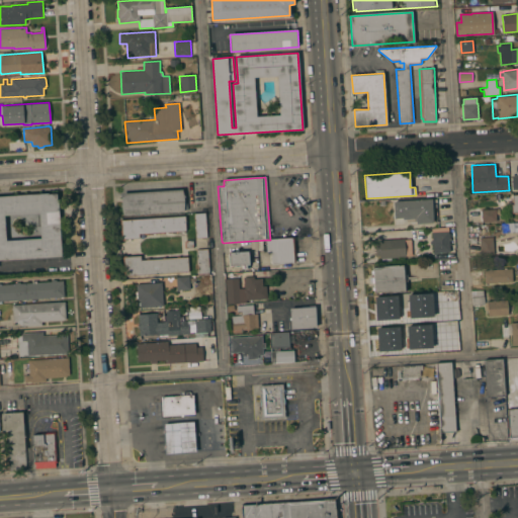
[(182,189),(185,201),(185,204),(187,204),(187,210),(123,214),(121,205),(121,193),(182,189)]
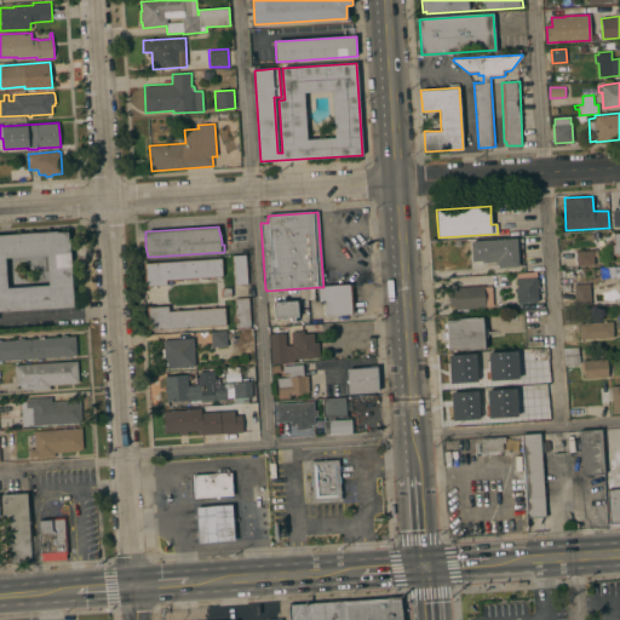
[(0,235),(58,231),(58,233),(68,231),(69,239),(74,306),(0,310),(0,235)]
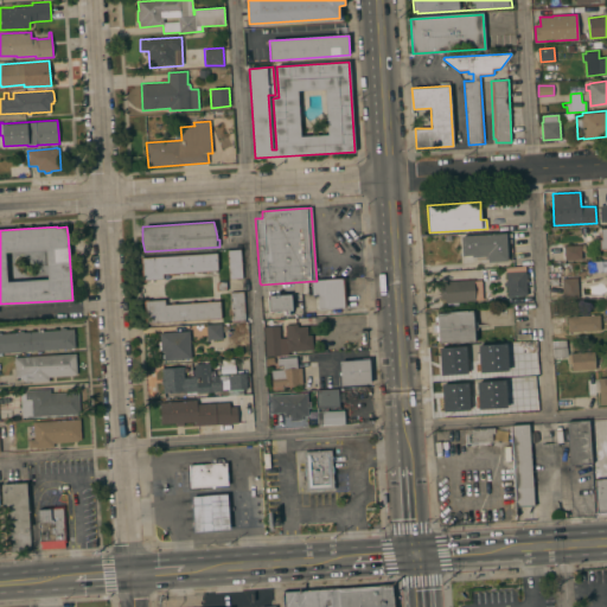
[(505,234),(508,261),(489,262),(487,256),(472,257),(472,255),(462,256),(461,236),(505,234)]
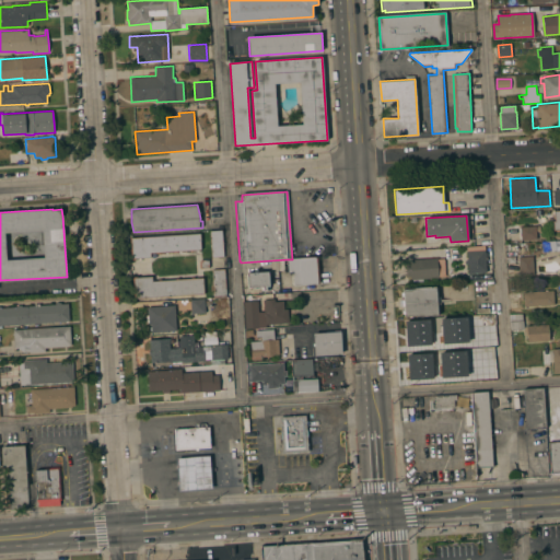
[(536,225),(537,238),(521,240),(520,226),(536,225)]
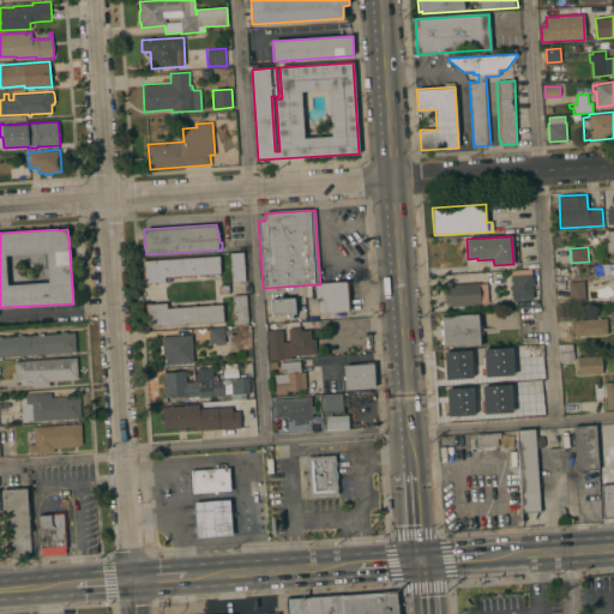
[(244,252),(246,282),(232,282),(230,253),(244,252)]
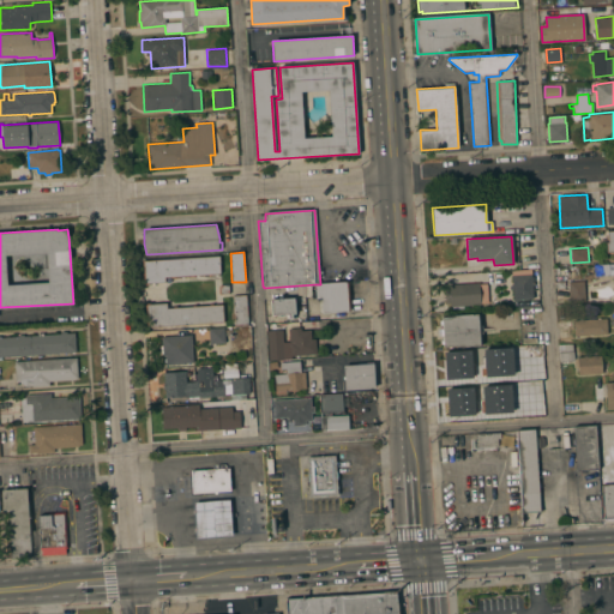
[(220,256),(221,274),(164,277),(166,282),(143,283),(143,278),(145,278),(144,268),(143,268),(143,260),(220,256)]
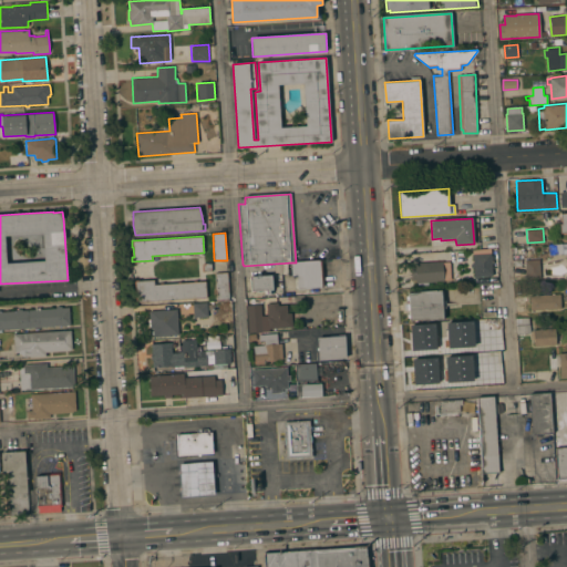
[(566,245),(566,253),(549,254),(549,246),(566,245)]
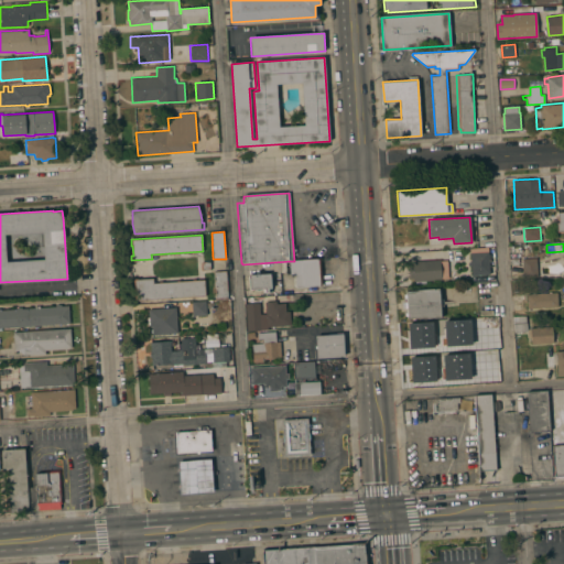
[(469,249),(488,247),(489,253),(490,255),(490,261),(489,262),(490,274),(472,275),(470,266),(468,266),(468,262),(470,262),(470,253),(469,249)]
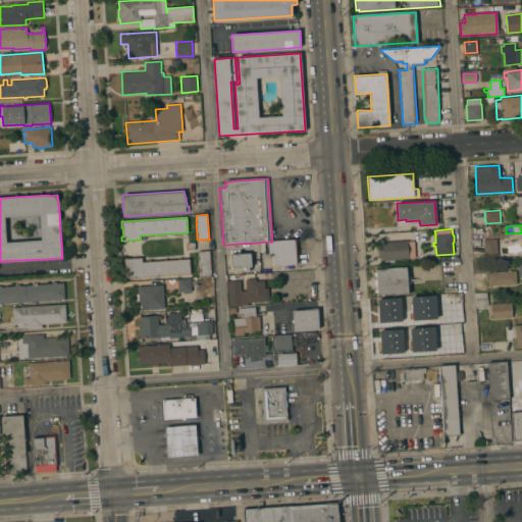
[(497,239),(498,256),(484,257),(483,240),(497,239)]
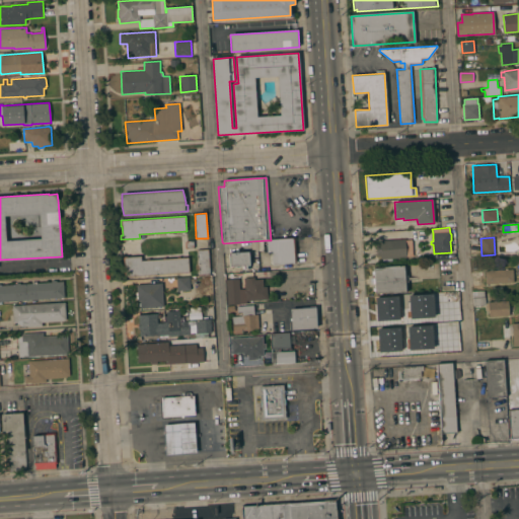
[(294,238),(296,263),(273,264),(272,251),(267,251),(267,240),(271,240),(294,238)]
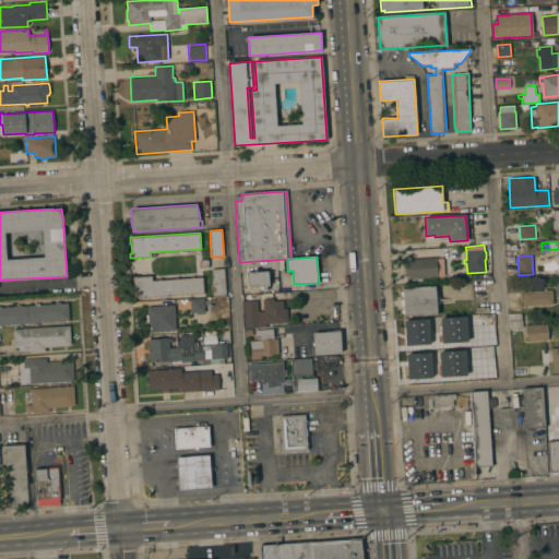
[(443,258),(444,275),(438,276),(438,277),(409,280),(409,276),(406,276),(405,262),(407,262),(407,259),(437,257),(437,259),(443,258)]
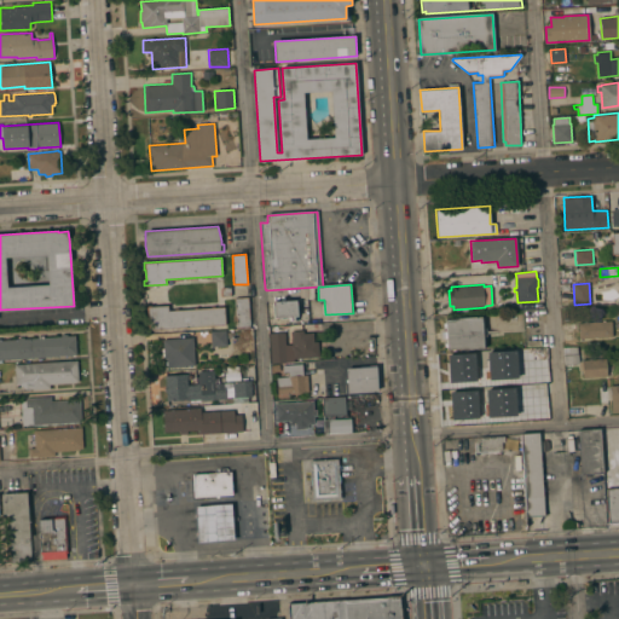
[(231,296),(221,296),(220,288),(231,287),(231,296)]
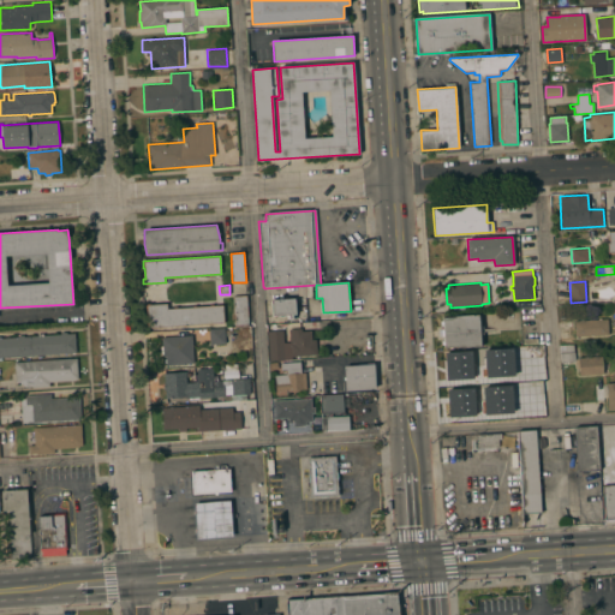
[(297,286),(306,286),(306,296),(298,296),(297,286)]
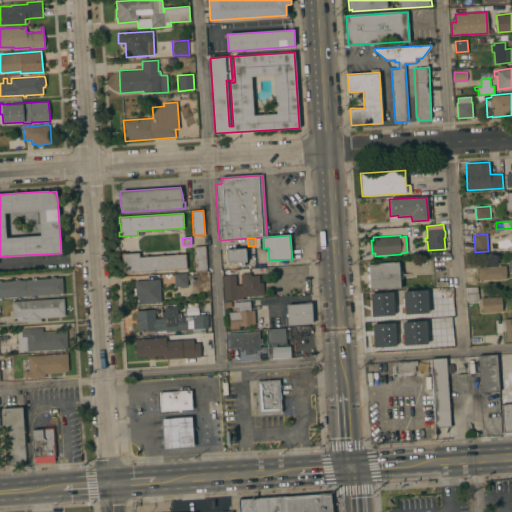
[(206,246),(207,270),(196,271),(194,246),(206,246)]
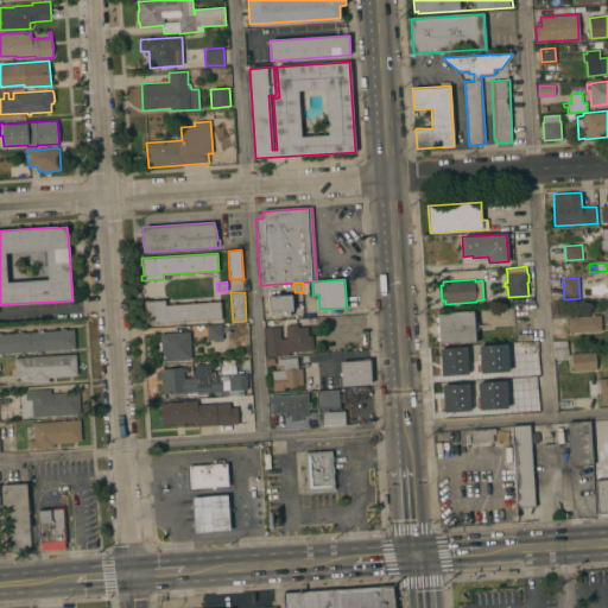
[(268,297),(276,296),(276,292),(279,292),(279,296),(291,295),(292,310),(290,310),(290,315),(285,315),(285,311),(270,312),(268,297)]
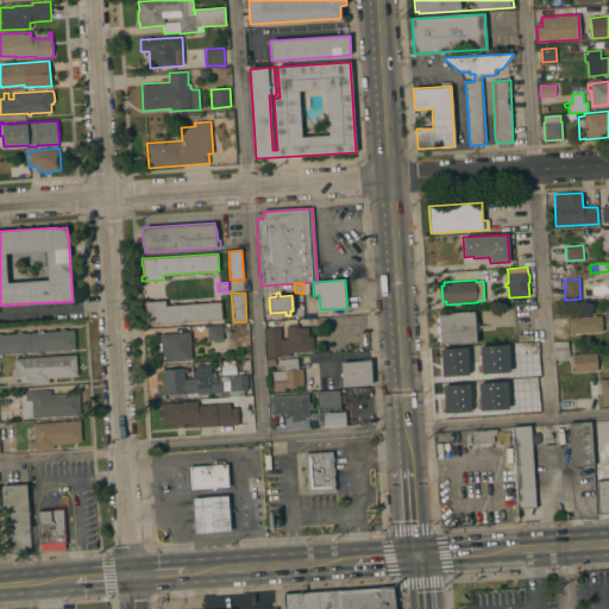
[(145,325),(145,319),(146,319),(146,312),(144,312),(144,301),(145,301),(145,302),(165,300),(165,306),(221,302),(223,320),(145,325)]
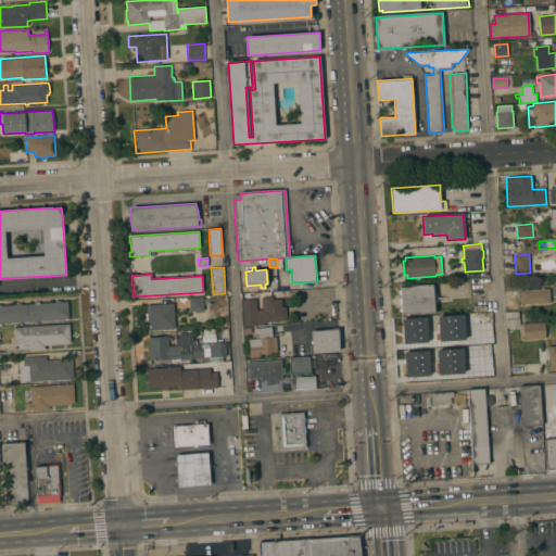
[(433,294),(437,294),(437,302),(434,302),(434,313),(413,314),(413,313),(402,314),(402,312),(400,312),(400,308),(402,308),(402,304),(400,304),(399,298),(401,298),(401,293),(399,293),(399,290),(401,290),(401,287),(412,287),(411,286),(433,283),(433,294)]
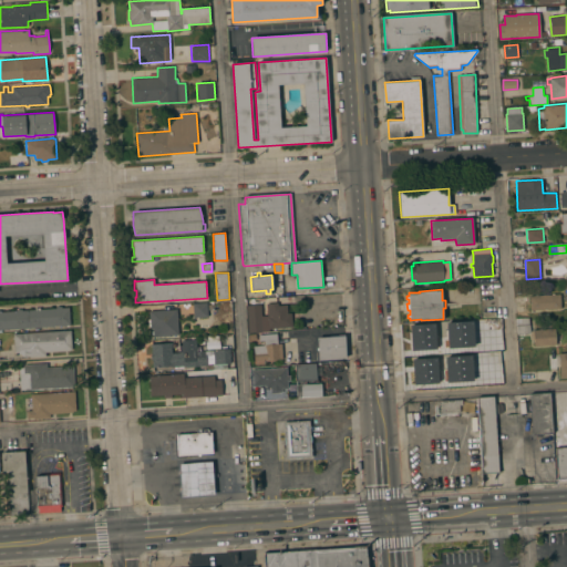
[(560,294),(562,308),(531,310),(529,296),(560,294)]
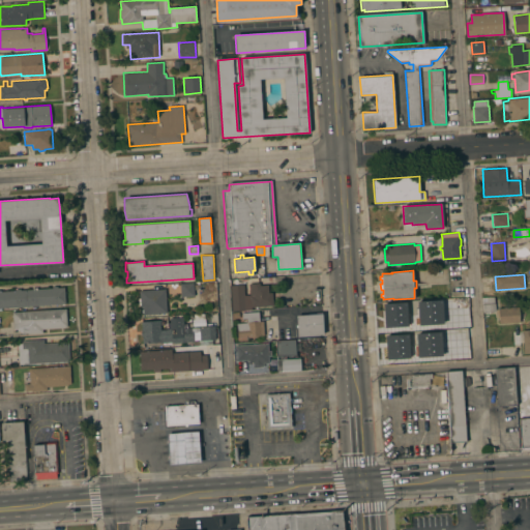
[(194,283),(195,296),(181,297),(180,284),(194,283)]
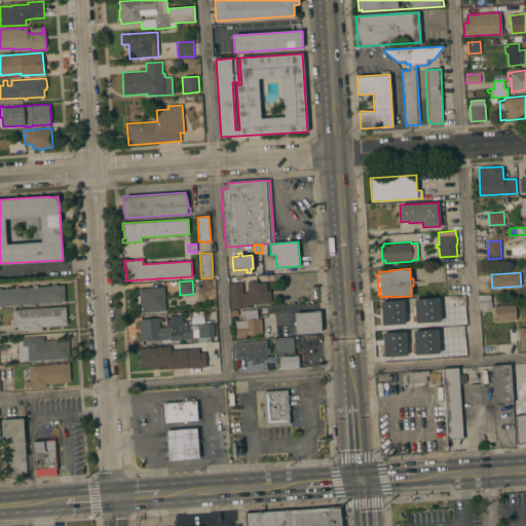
[(249,293),(248,282),(258,280),(258,284),(266,283),(266,291),(270,290),(271,303),(249,304),(249,307),(230,308),(229,284),(242,283),(242,293),(249,293)]
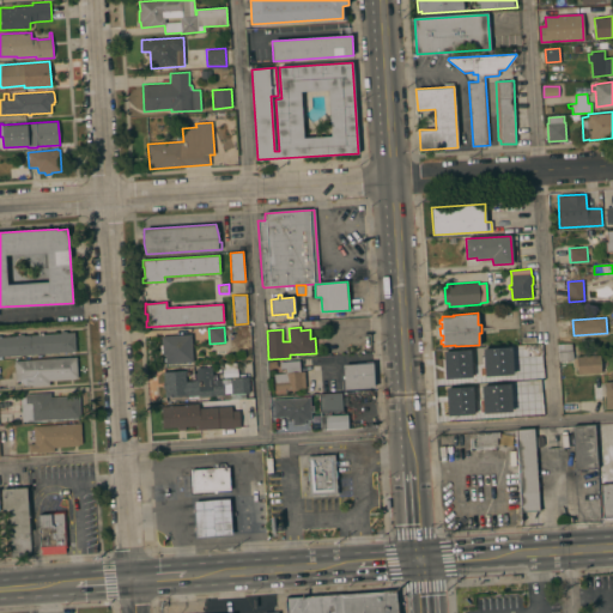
[(71,352),(66,352),(41,353),(41,354),(36,354),(26,354),(26,356),(22,356),(22,354),(0,354),(0,337),(18,335),(18,334),(24,334),(24,335),(37,334),(37,333),(43,333),(43,334),(60,333),(60,331),(67,331),(67,332),(76,332),(76,351),(71,352)]
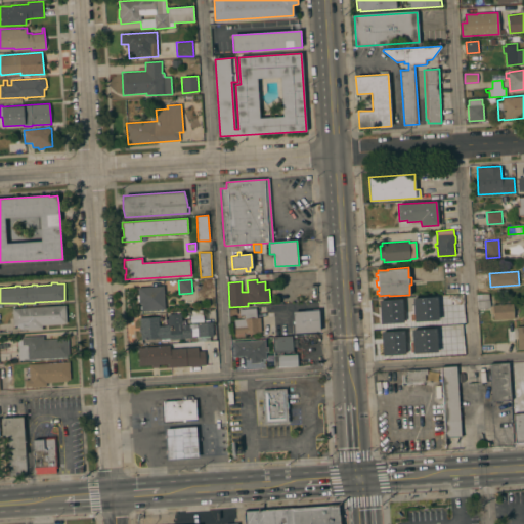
[(164,286),(166,309),(141,311),(141,303),(139,303),(139,302),(137,302),(137,295),(138,295),(138,288),(164,286)]
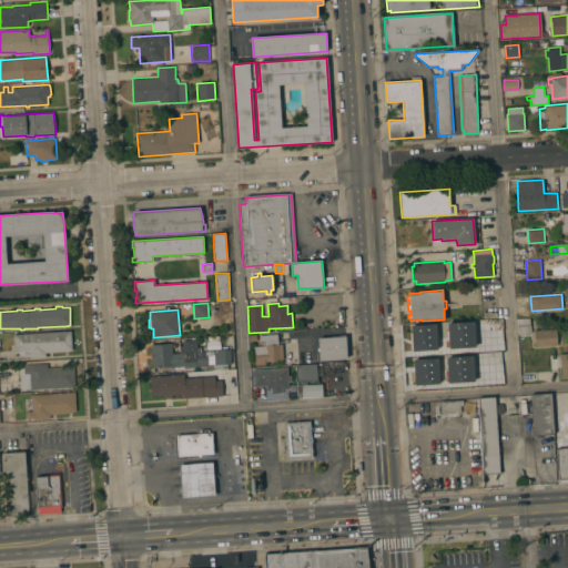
[(529,317),(530,324),(531,334),(518,335),(516,318),(518,318),(529,317)]
